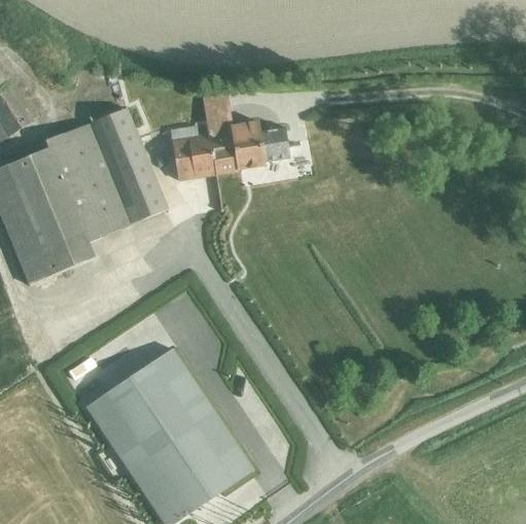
[(0,130),(4,137),(33,119),(11,85),(0,92),(0,130)]
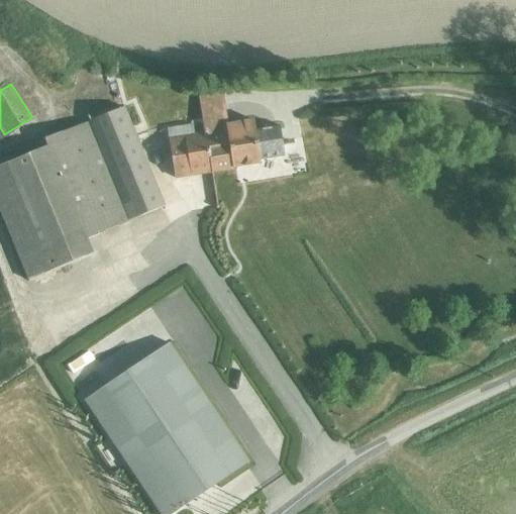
[(204,130),(211,170),(232,167),(232,166),(260,161),(260,157),(283,152),(278,126),(255,129),(253,117),(227,122),(222,90),(198,94),(204,130)]
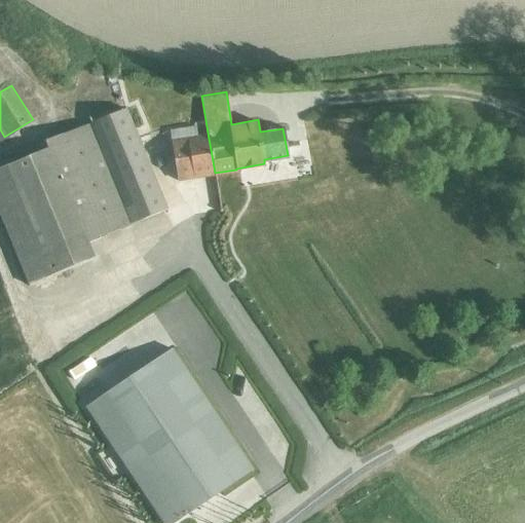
[(126,106),(88,121),(130,223),(167,208),(126,106)]
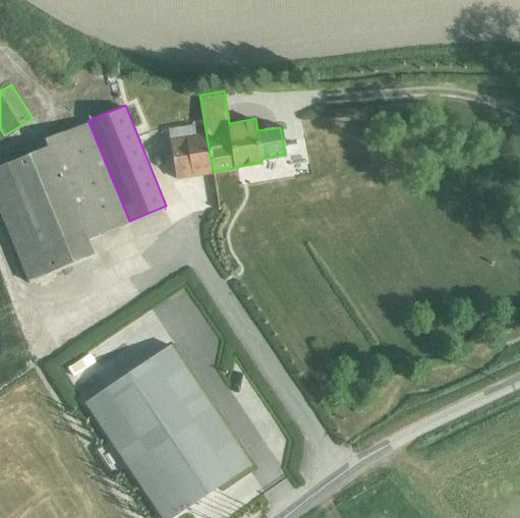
[(88,238),(129,221),(88,120),(45,137),(48,146),(0,164),(0,212),(27,280),(95,253),(88,238)]
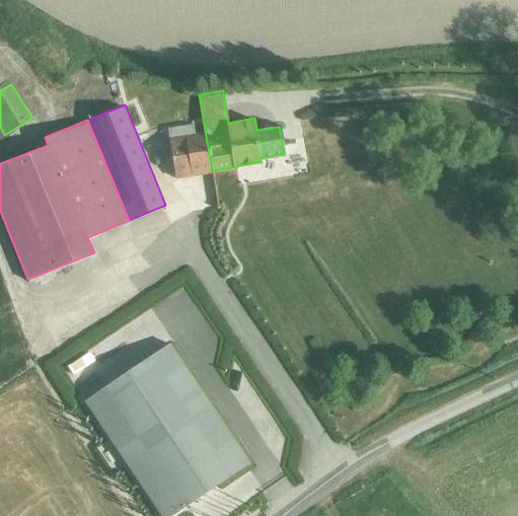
[(212,170),(205,131),(195,133),(193,122),(167,126),(175,176),(212,170)]
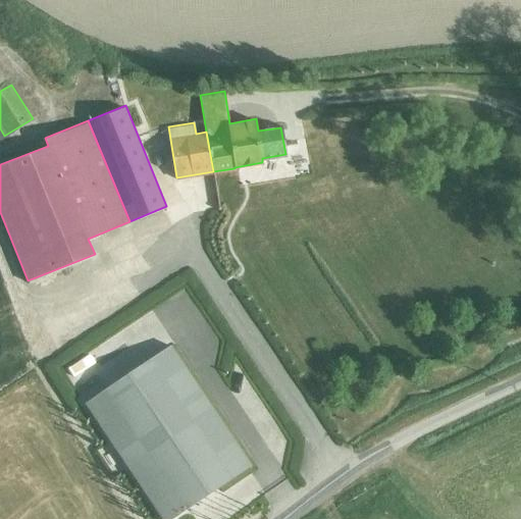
[(163,518),(168,518),(251,464),(170,345),(86,402),(163,518)]
